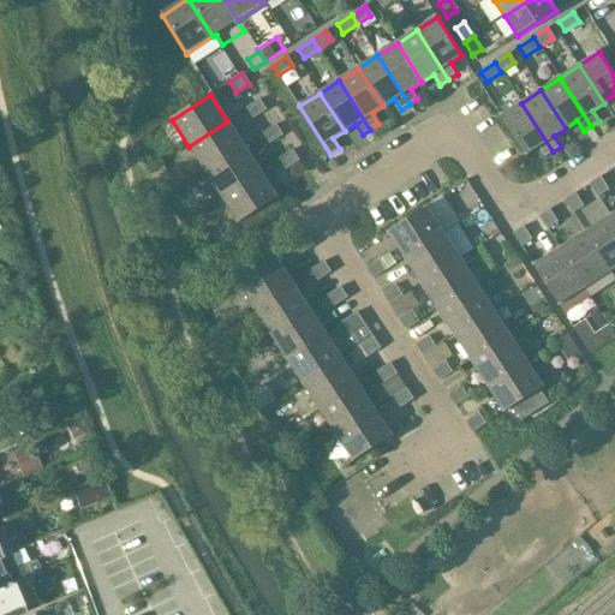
[(266,111),(260,100),(246,108),(252,119),(266,111)]
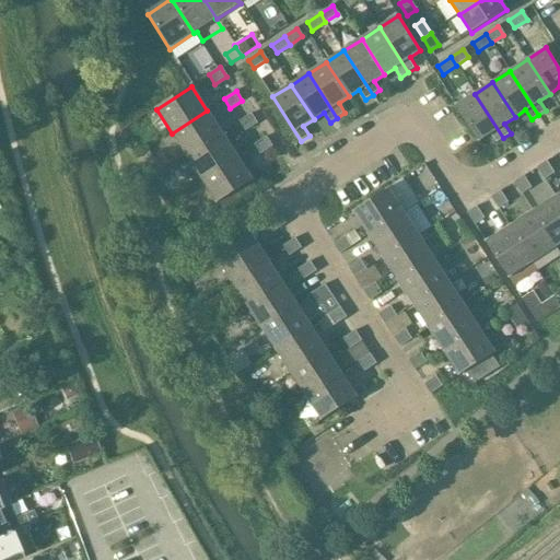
[(456,105),(479,140),(490,132),(497,142),(503,138),(475,94),(456,105)]
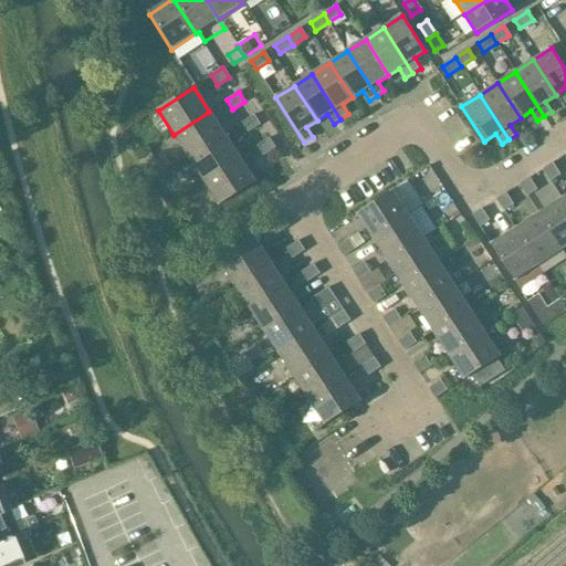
[(224,135),(209,112),(174,135),(189,158),(224,135)]
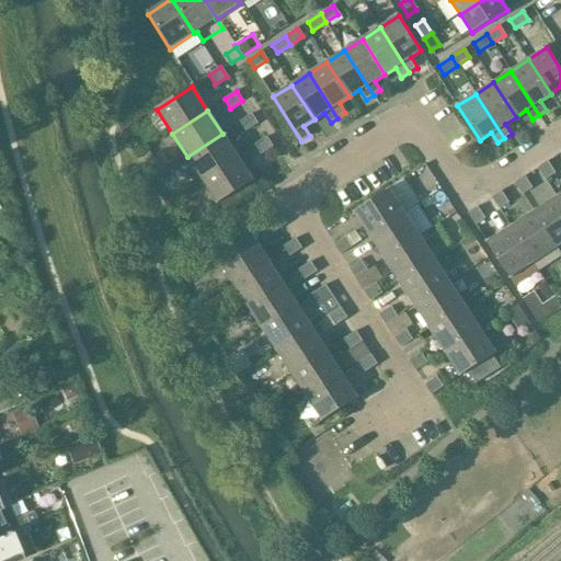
[(256,124),(251,115),(240,122),(245,132),(256,124)]
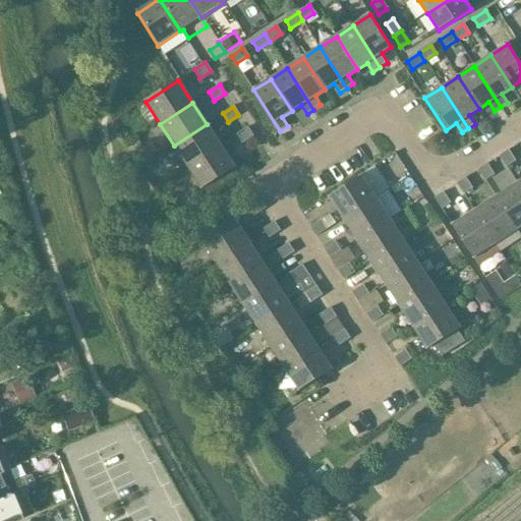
[(221,146),(207,124),(174,146),(188,167),(221,146)]
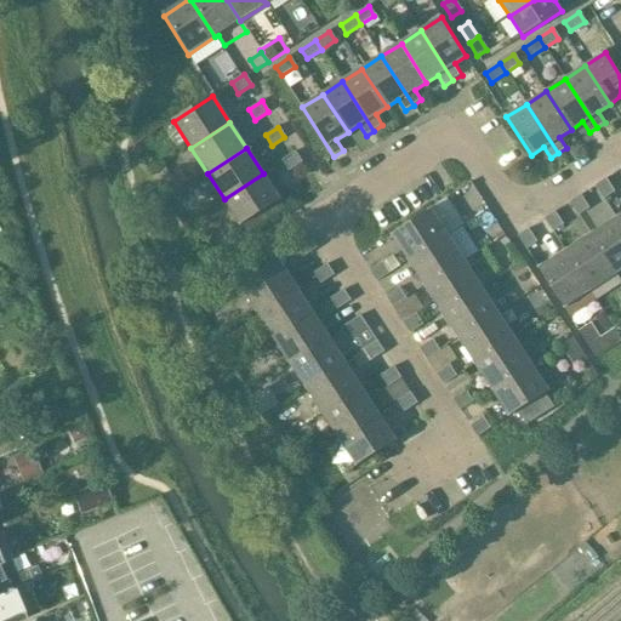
[(301,163),(295,153),(281,161),(289,171),(301,163)]
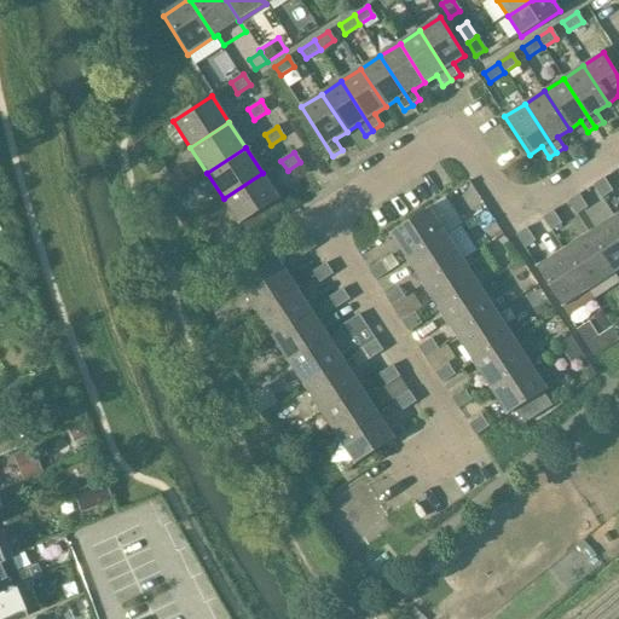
[(241,225),(279,200),(262,173),(224,198),(241,225)]
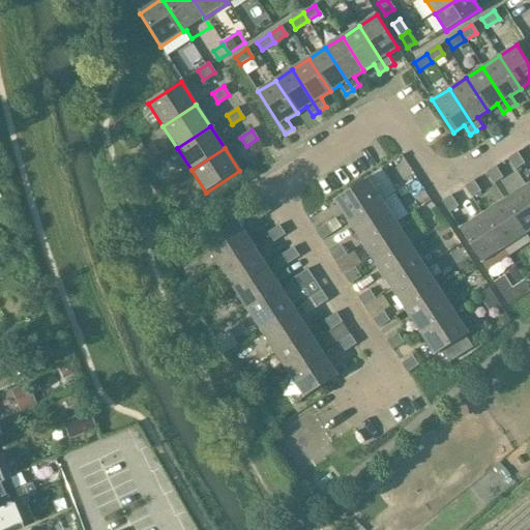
[(523,164),(517,153),(507,159),(513,169),(523,164)]
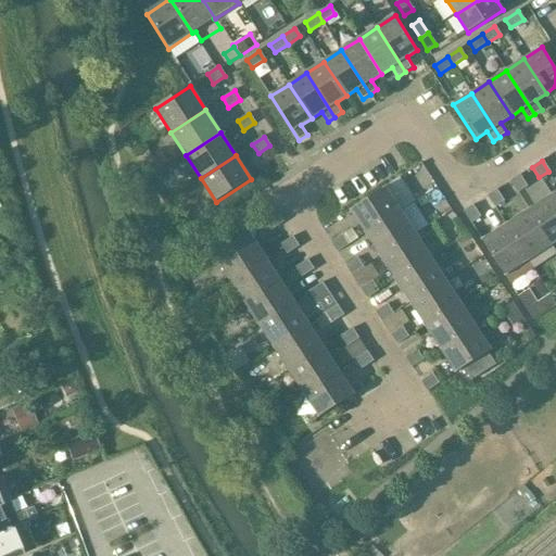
[(517,192),(526,186),(519,175),(509,181),(517,192)]
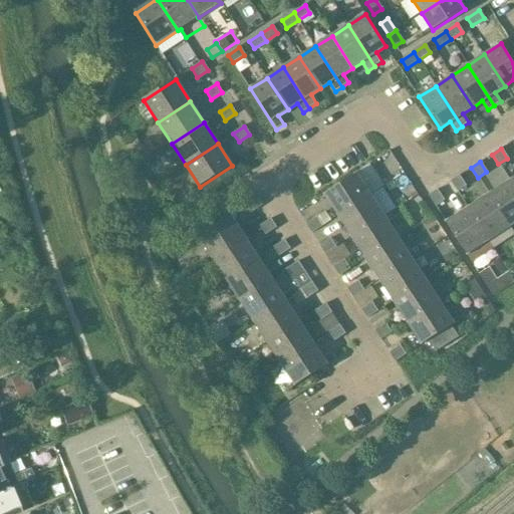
[(356,173),(324,194),(338,216),(370,195),(356,173)]
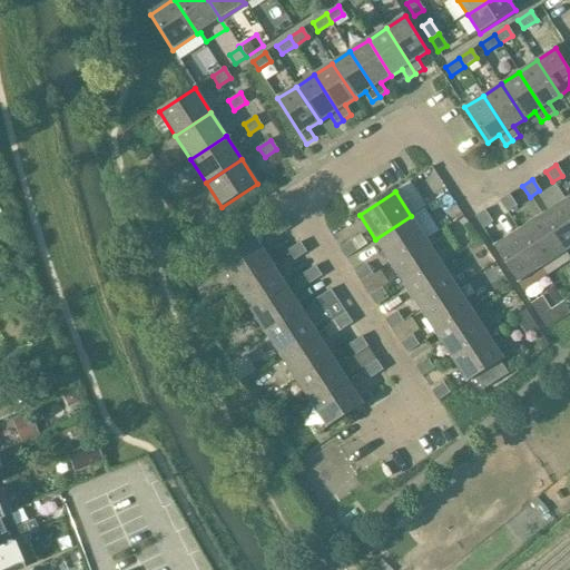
[(509,195),(499,202),(507,212),(516,206),(509,195)]
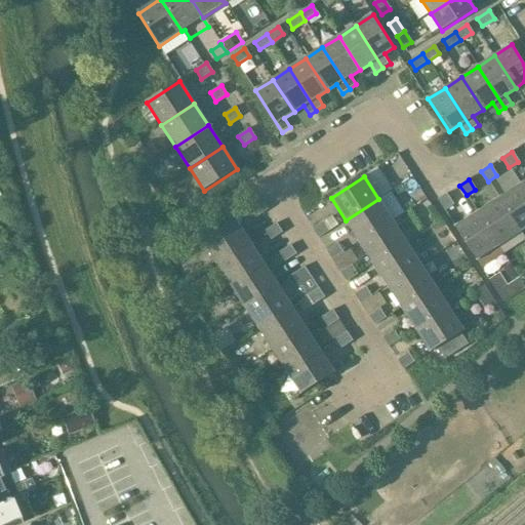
[(521,231),(524,228),(524,189),(521,184),(499,198),(521,231)]
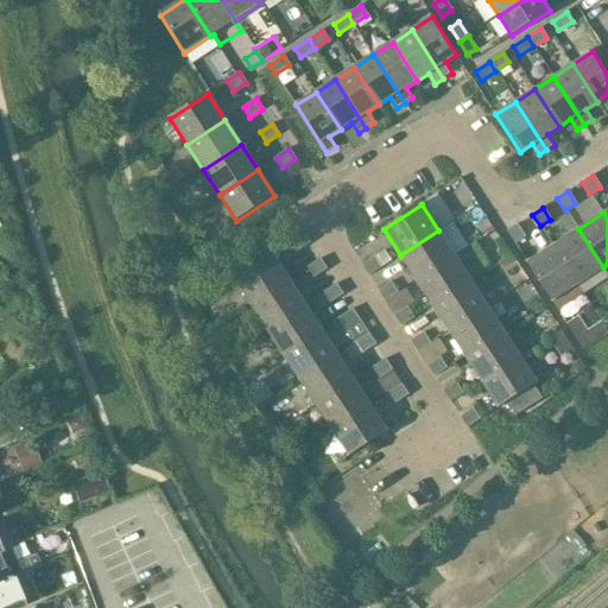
[(525,236),(517,226),(507,232),(514,244),(525,236)]
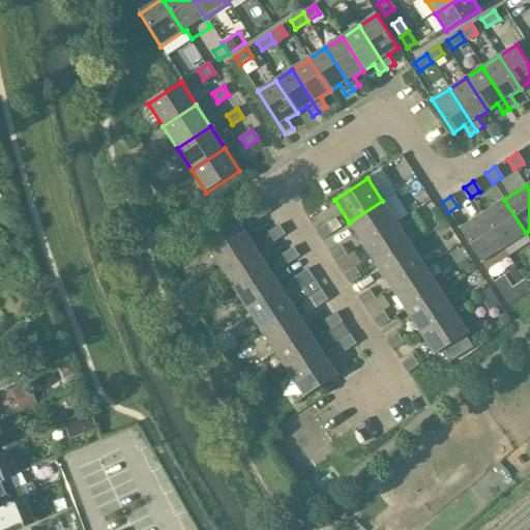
[(504,200),(482,214),(503,247),(526,233),(504,200)]
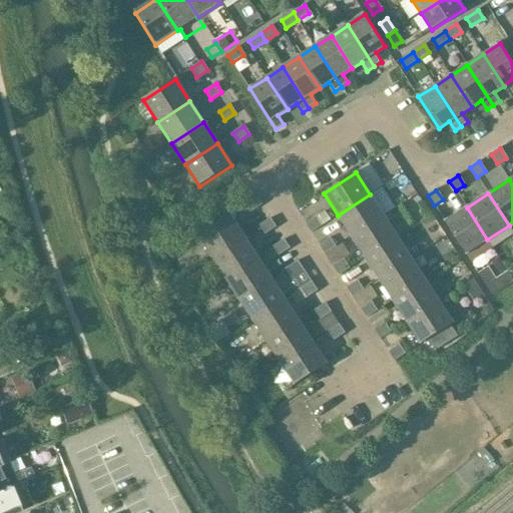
[(384,215),(370,194),(338,215),(352,236),(384,215)]
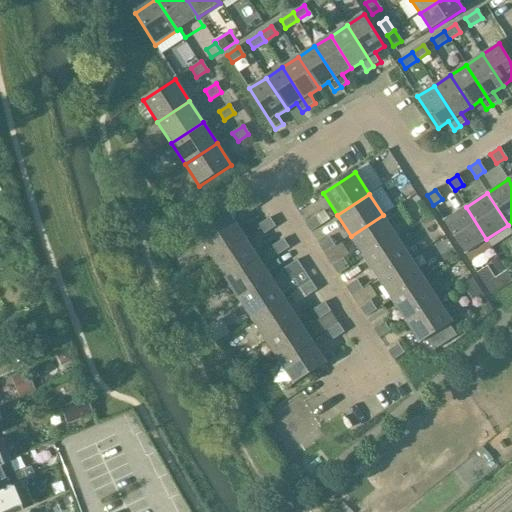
[(255,196),(244,203),(250,212),(260,205),(255,196)]
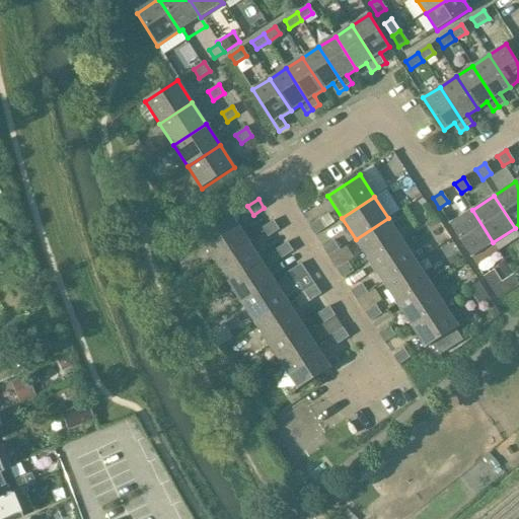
[(450,224),(471,256),(493,242),(472,210),(450,224)]
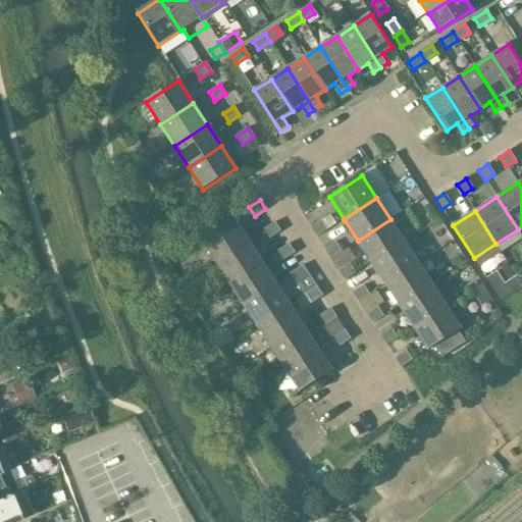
[(233,217),(201,239),(215,261),(248,240),(233,217)]
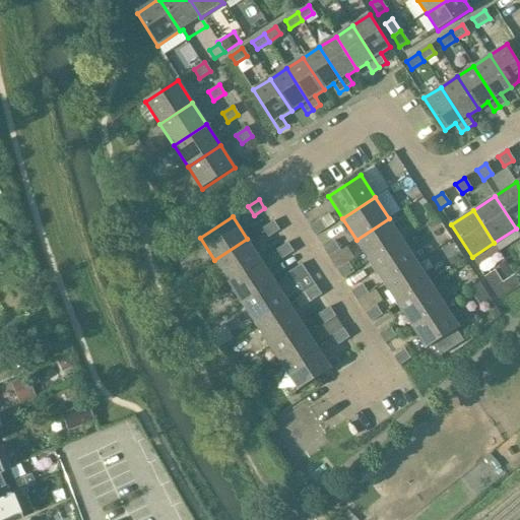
[(389,218),(356,240),(371,261),(403,240),(389,218)]
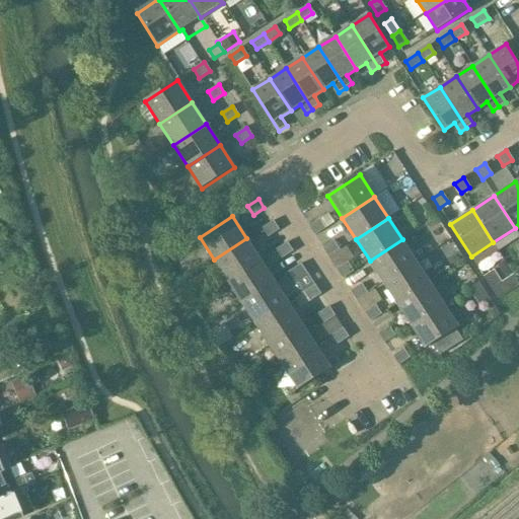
[(324,228),(319,220),(309,226),(314,235),(324,228)]
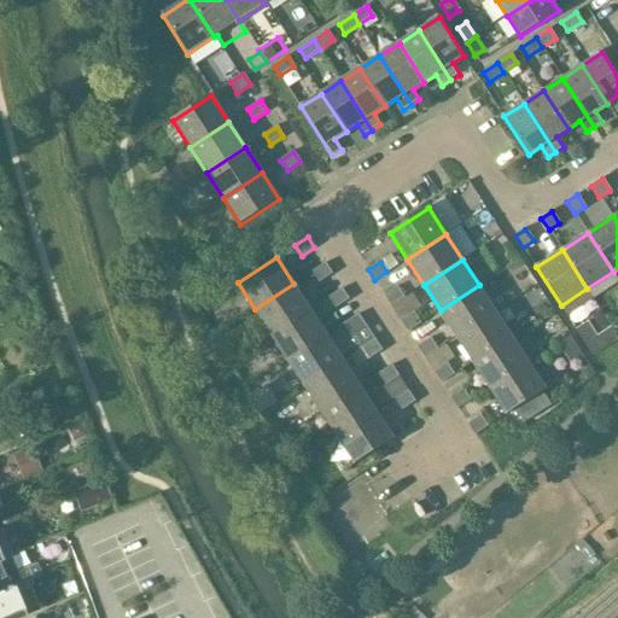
[(332,274),(325,263),(313,272),(319,283),(332,274)]
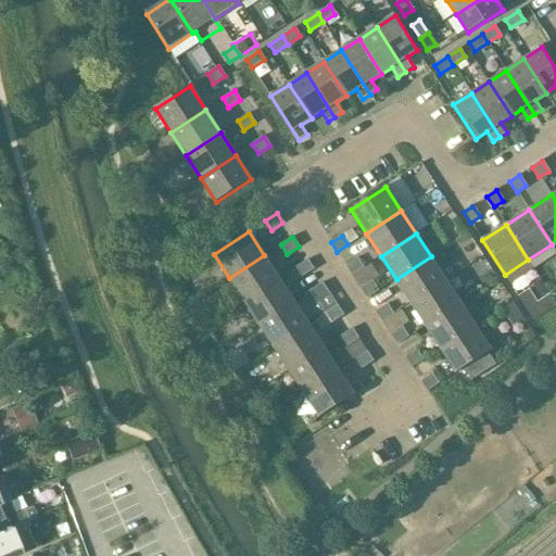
[(279,278),(264,255),(229,278),(244,301),(279,278)]
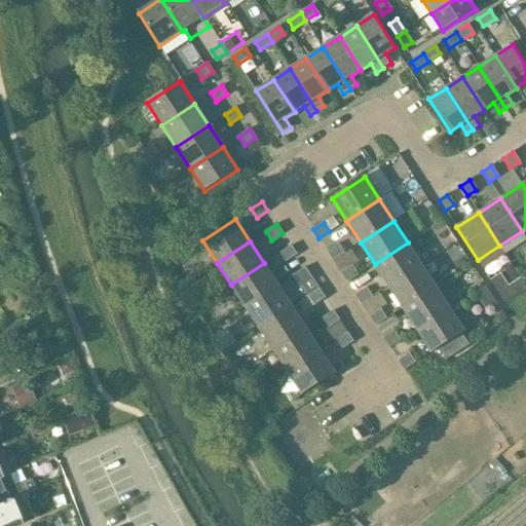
[(408,242),(375,264),(388,286),(421,264),(408,242)]
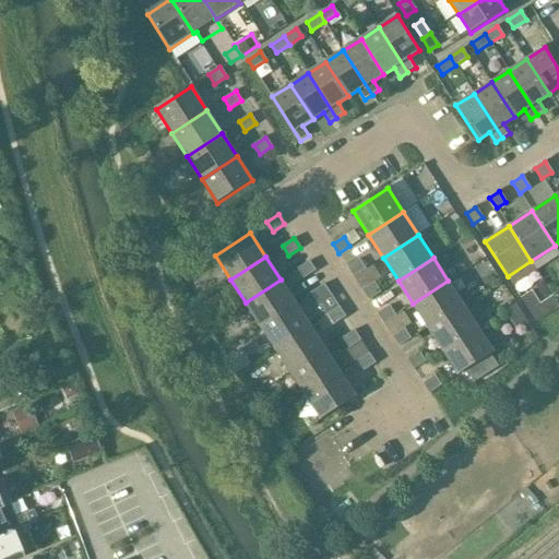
[(366,270),(359,260),(347,268),(353,276),(366,270)]
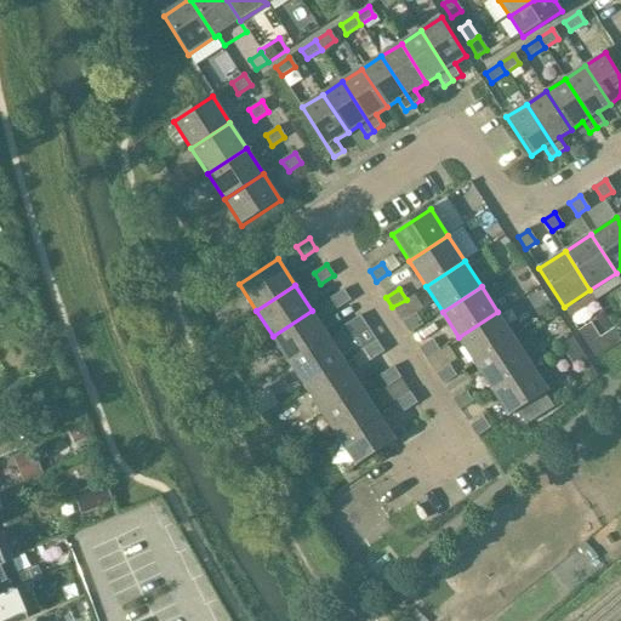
[(349,301),(343,290),(330,298),(337,309),(349,301)]
